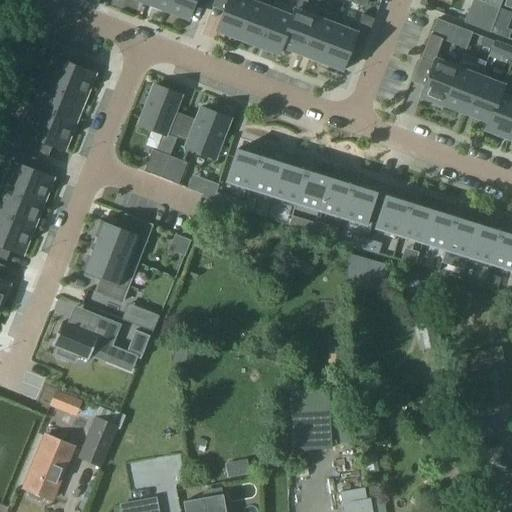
[(165,10),(168,0),(145,0),(145,2),(165,10)]
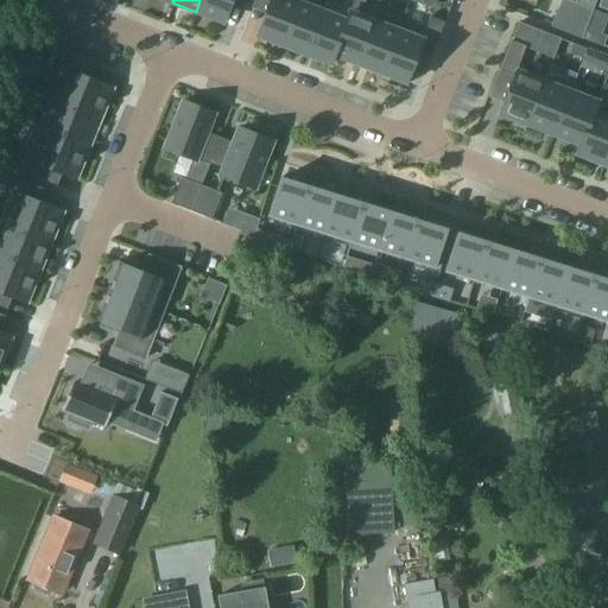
[(222,25),(230,0),(200,0),(196,12),(197,12),(196,16),(222,25)]
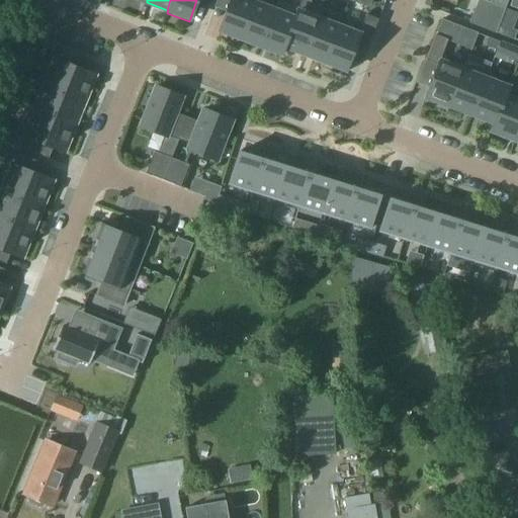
[(239,40),(254,2),(247,0),(230,0),(218,32),(239,40)]
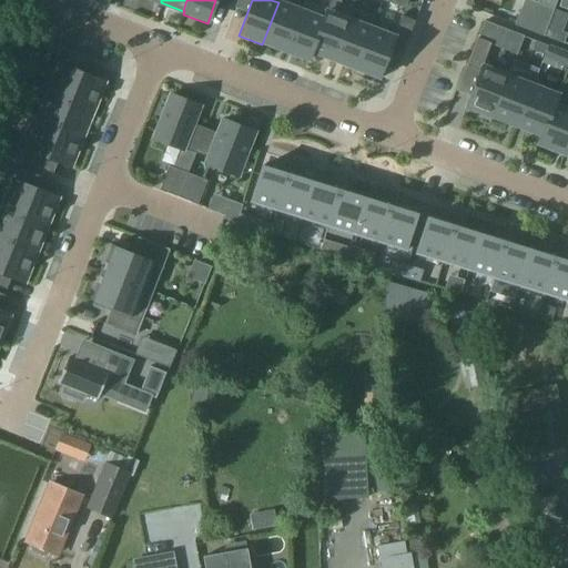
[(307,59),(326,12),(331,0),(330,0),(322,20),(301,11),(285,51),(307,59)]
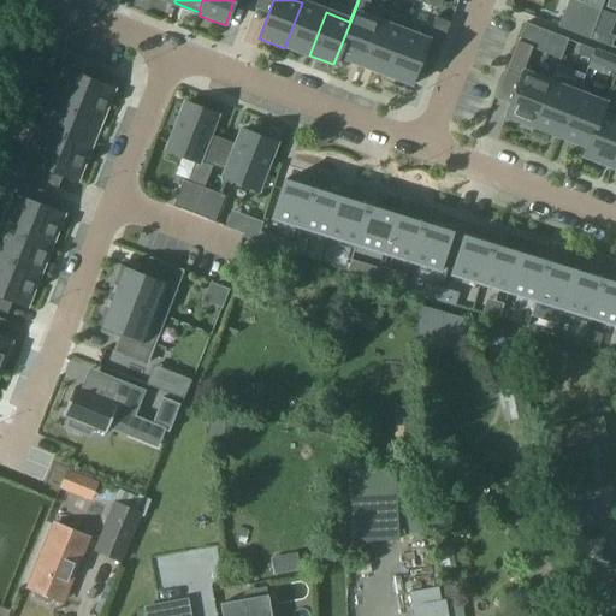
[(362,65),(380,17),(383,11),(369,5),(371,0),(368,0),(359,0),(354,13),(333,64),(335,65),(338,55),(362,65)]
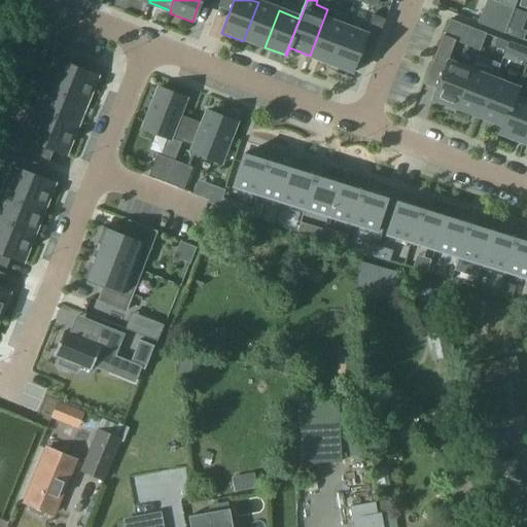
[(265,47),(279,10),(258,2),(243,41),(244,41),(245,39),(265,47)]
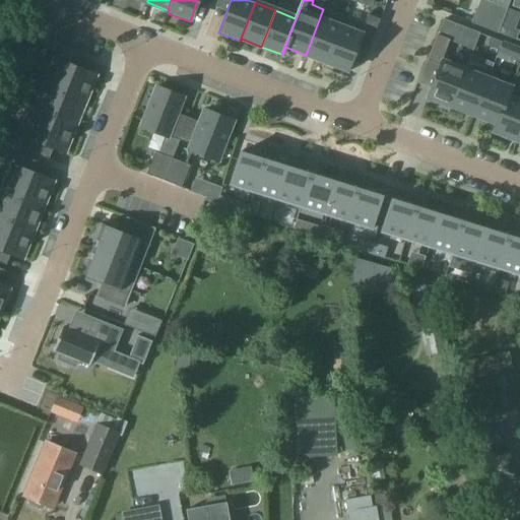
[(325,65),(341,22),(321,14),(306,55),(325,62),(324,64),(325,65)]
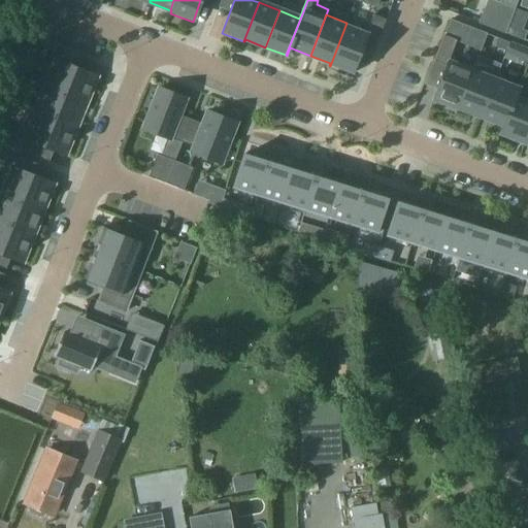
[(348,23),(347,23),(330,66),(352,74),(364,42),(375,46),(386,20),(373,14),(365,35),(345,27),(348,23)]
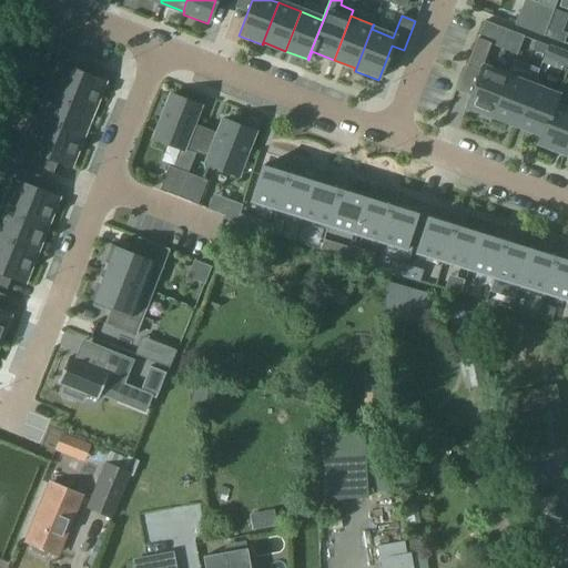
[(490,120),(507,77),(482,67),(492,43),(477,38),(466,66),(479,71),(465,110),(490,120)]
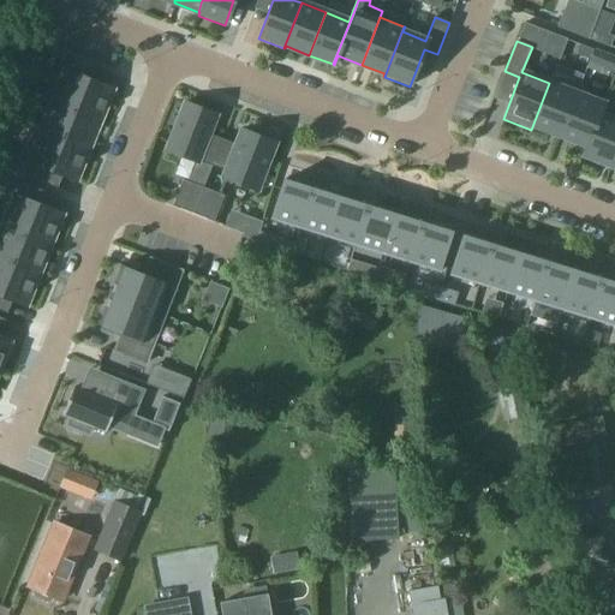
[(593,49),(579,45),(575,54),(590,59),(593,49)]
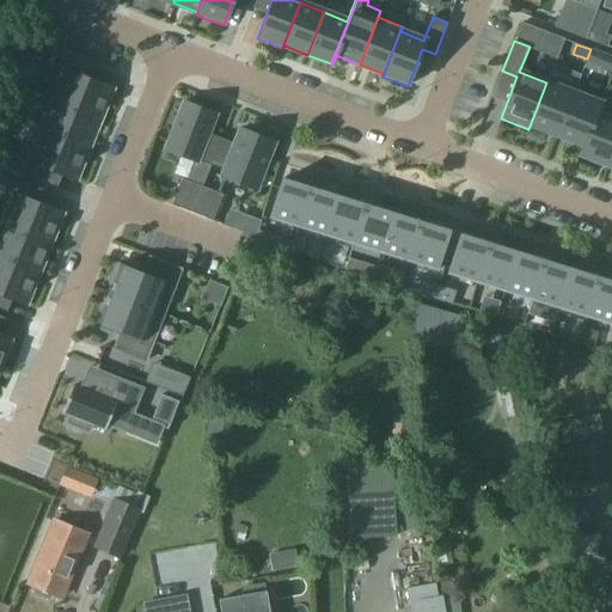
[(601,65),(605,55),(591,49),(587,59),(601,65)]
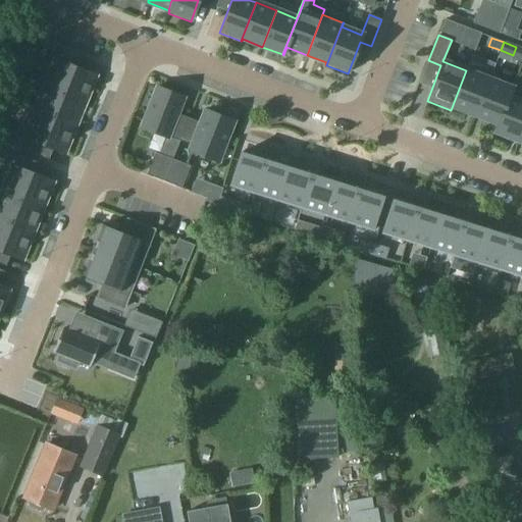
[(39,86),(39,87),(46,90),(84,104),(96,75),(85,71),(89,60),(63,50),(58,61),(55,59),(44,88),(39,86)]
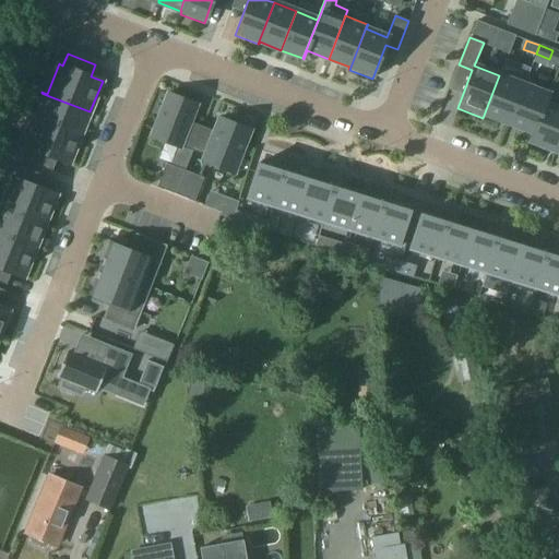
[(509,123),(526,80),(525,80),(523,84),(499,75),(483,118),(484,118),(485,115),(509,123)]
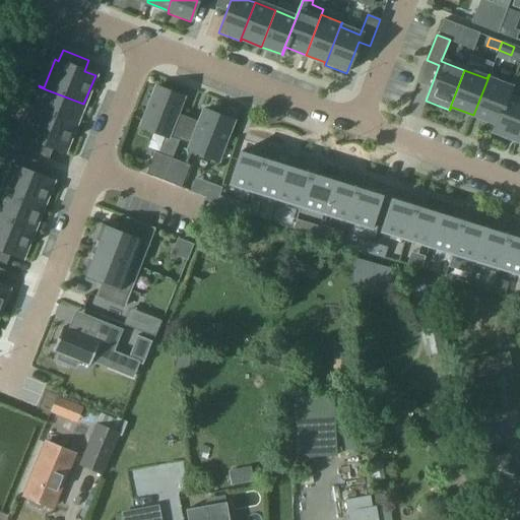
[(9,87),(14,75),(13,75),(6,72),(1,84),(8,86),(9,87)]
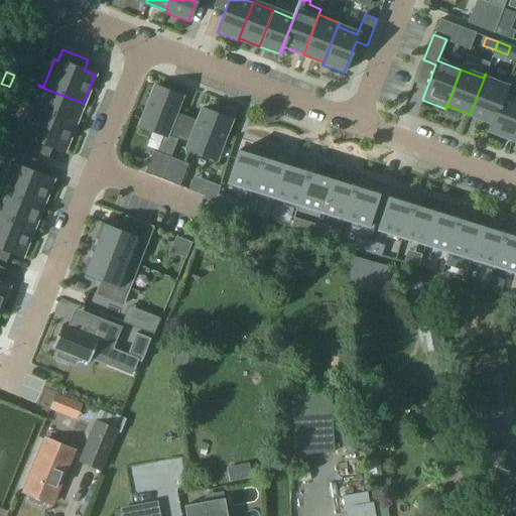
[(490,130),(508,83),(486,74),(470,114),(492,123),(489,130),(490,130)]
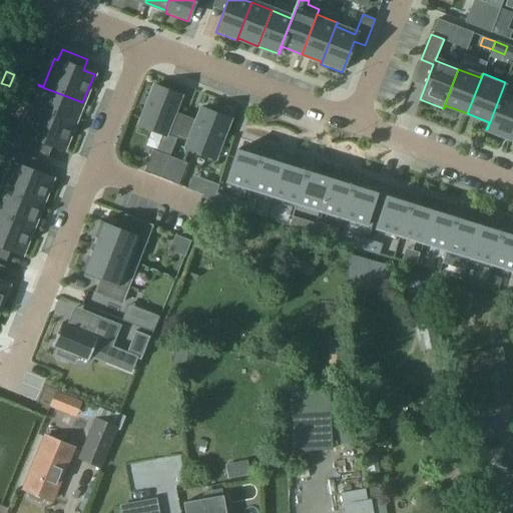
[(509,138),(512,127),(512,98),(501,94),(506,82),(505,82),(487,129),(509,138)]
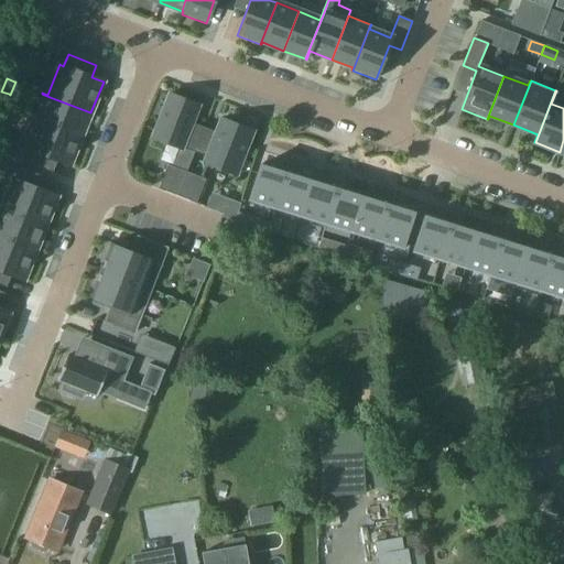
[(426,107),(437,115),(448,100),(437,91),(426,107)]
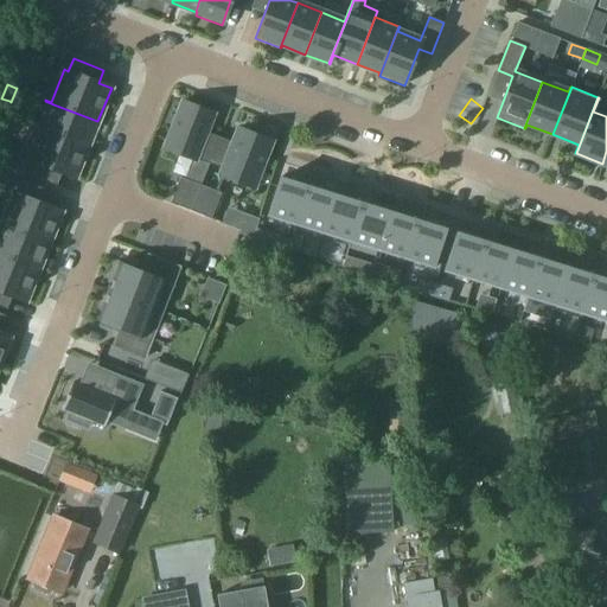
[(88,145),(97,121),(53,104),(45,101),(36,123),(31,121),(31,122),(88,145)]
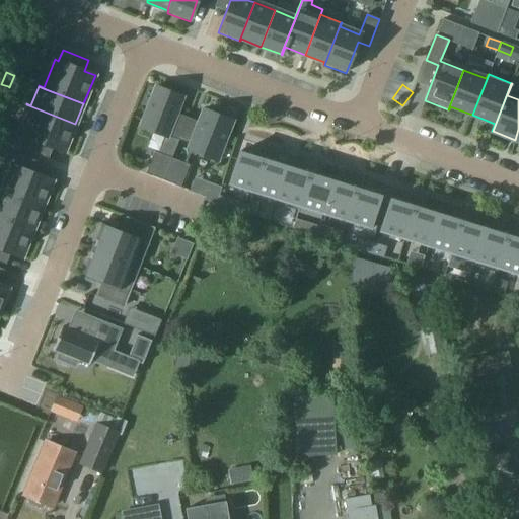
[(178,140),(188,118),(176,114),(182,96),(156,86),(140,127),(166,137),(167,136),(178,140)]
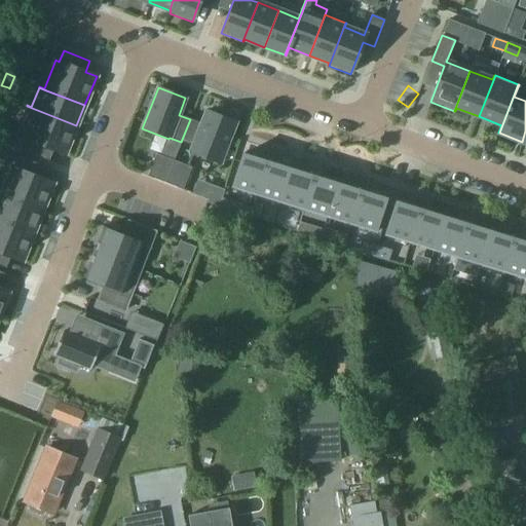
[(65,155),(76,125),(27,106),(10,146),(48,161),(53,150),(65,155)]
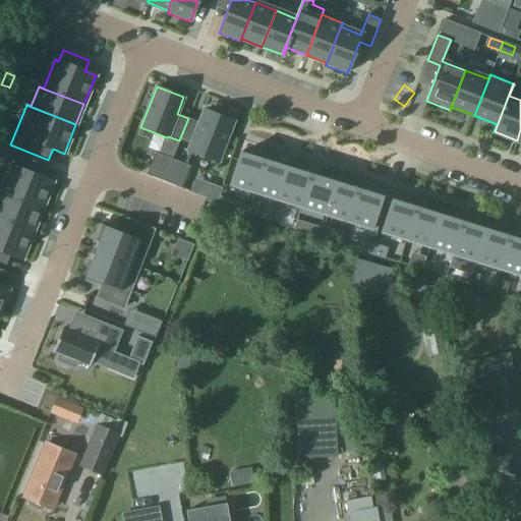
[(199,122),(188,118),(179,140),(190,146),(188,151),(218,162),(233,121),(205,110),(199,122)]
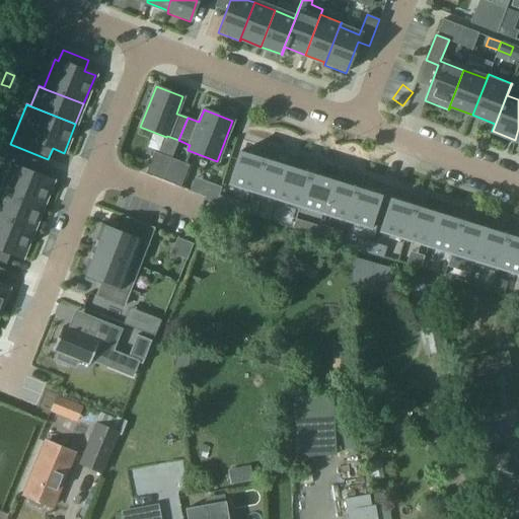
[(253,192),(267,148),(260,146),(255,157),(239,152),(230,183),(253,192)]
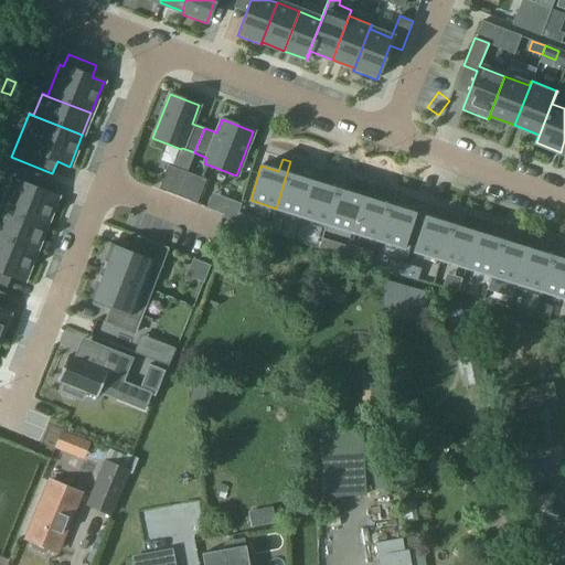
[(301,216),(312,182),(295,177),(299,163),(290,161),(276,209),(301,216)]
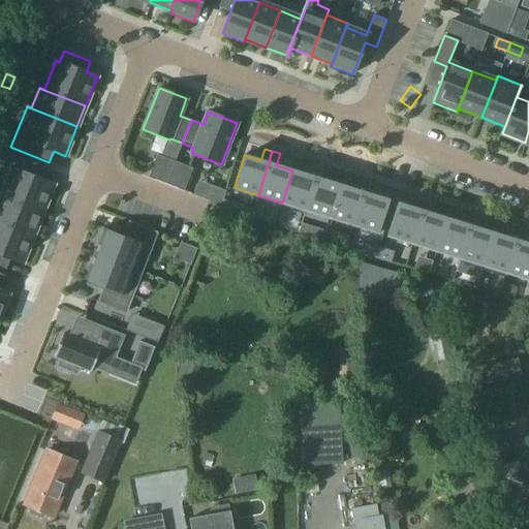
[(166,184),(175,161),(157,154),(148,177),(166,184)]
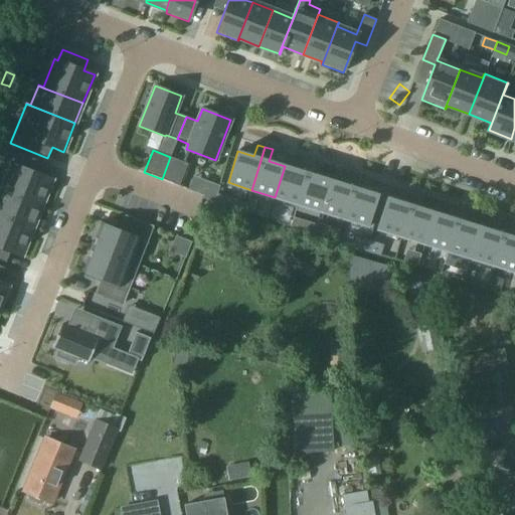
[(41,207),(52,179),(30,171),(34,159),(17,153),(1,192),(41,207)]
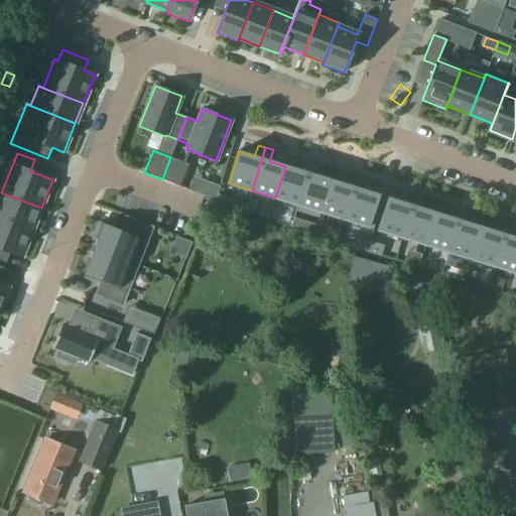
[(187,164),(170,157),(162,179),(179,186),(187,164)]
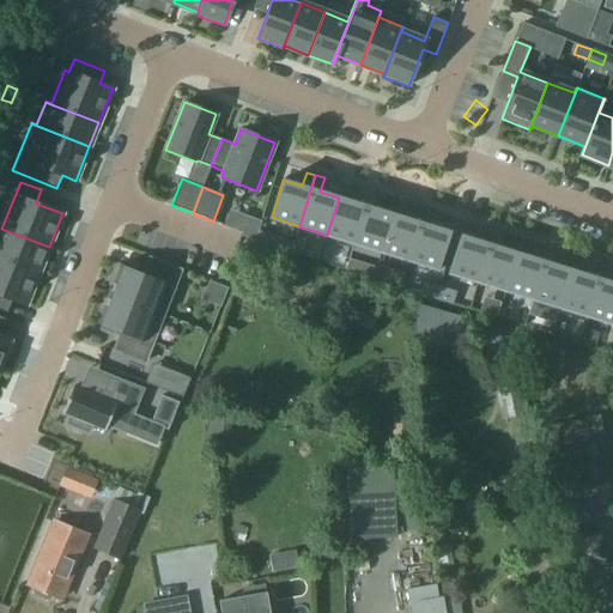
[(354,243),(370,192),(362,189),(357,202),(339,198),(327,235),(354,243)]
